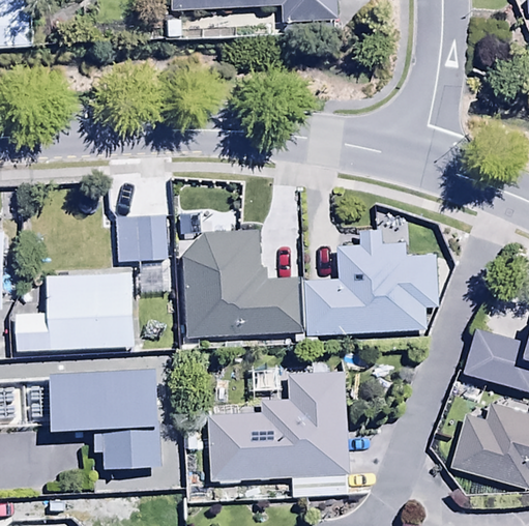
[(0,0),(0,48),(34,48),(32,0),(0,0)]
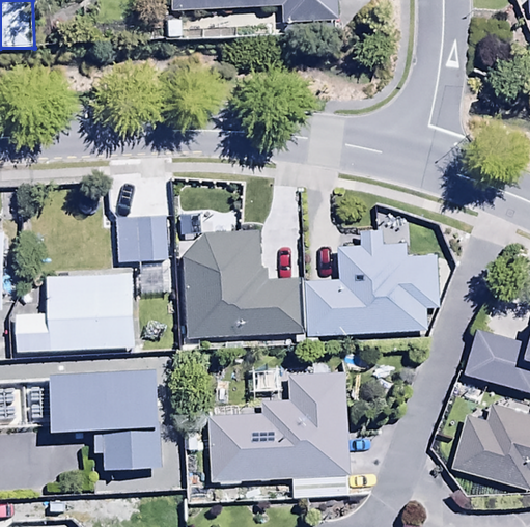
[(169,0),(170,11),(281,6),(281,23),(338,20),(336,0),(169,0)]
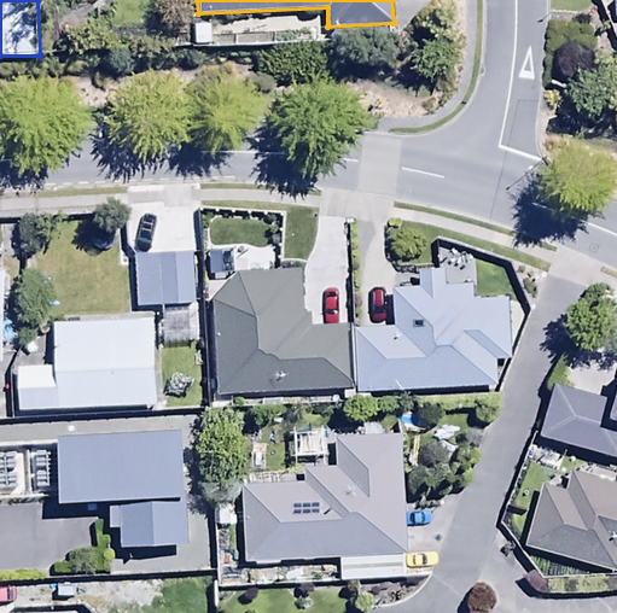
[(193,252),(134,255),(135,305),(196,304),(193,252)]
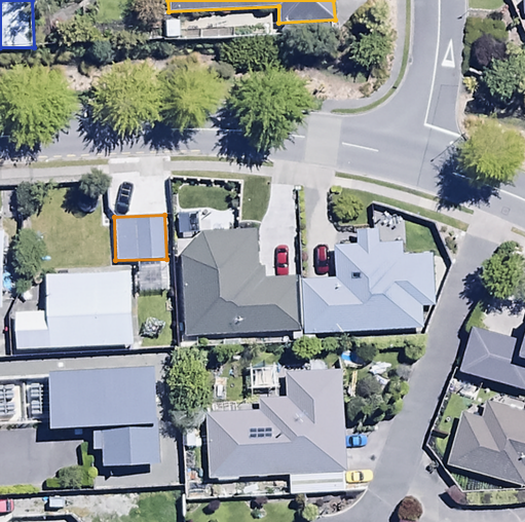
[(204,229),(181,255),(184,335),(298,331),(296,275),(265,277),(264,264),(260,264),(259,227),(204,229)]
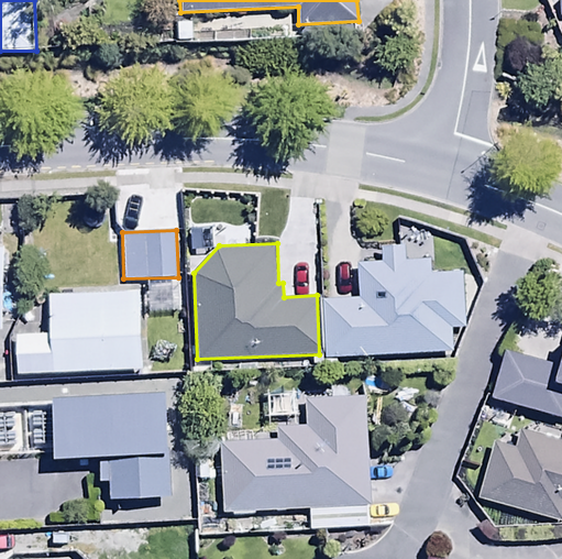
[(320,299),(323,360),(451,351),(449,330),(463,329),(460,273),(431,274),(430,258),(404,259),(403,248),(379,249),(379,260),(356,261),(359,297),(320,299)]
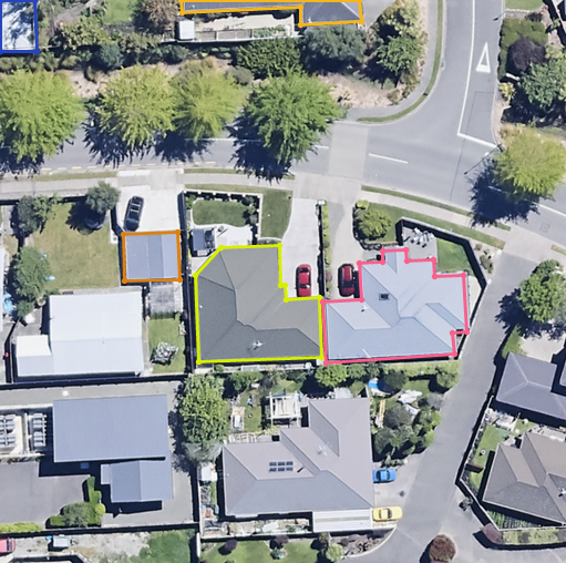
[(16,337),(18,377),(145,370),(141,289),(48,295),(50,335),(16,337)]
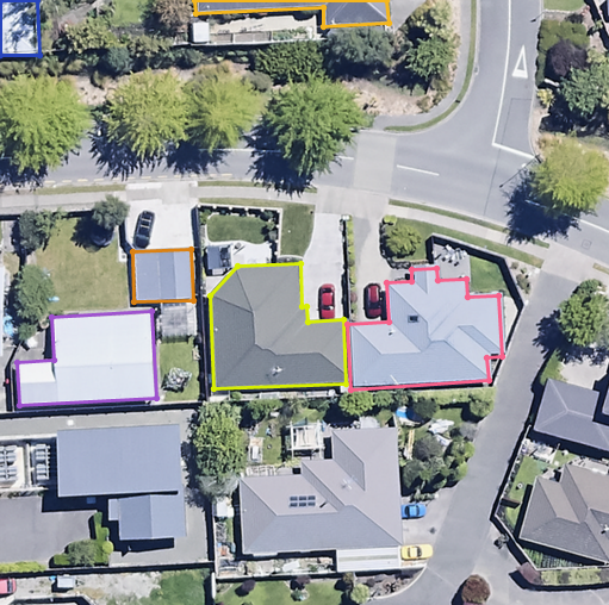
[(548,375),(534,428),(608,449),(608,448),(608,391),(608,392),(548,375)]
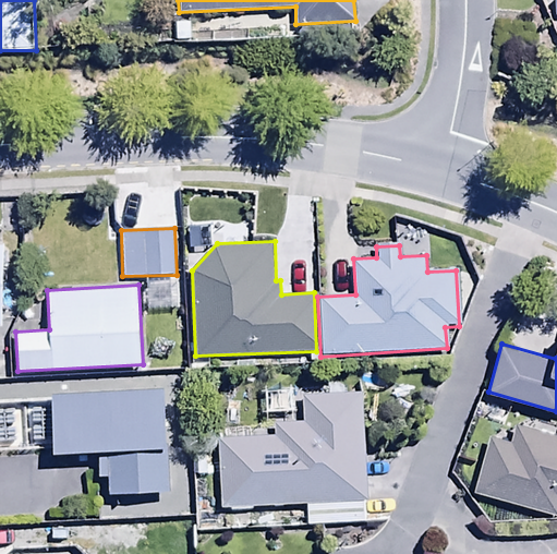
[(366,521),(361,392),(337,393),(337,386),(266,389),(267,425),(219,426),(222,506),(305,503),(306,524),(366,521)]
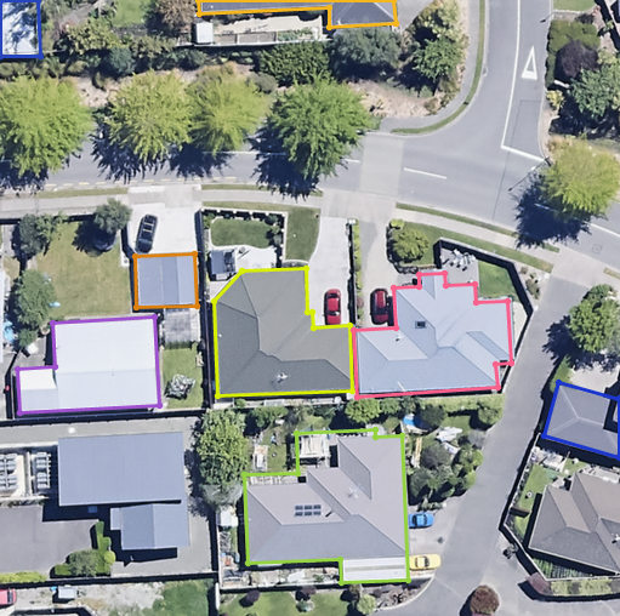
[(183,433),(60,440),(64,506),(112,503),(113,529),(121,528),(123,549),(189,546),(183,433)]
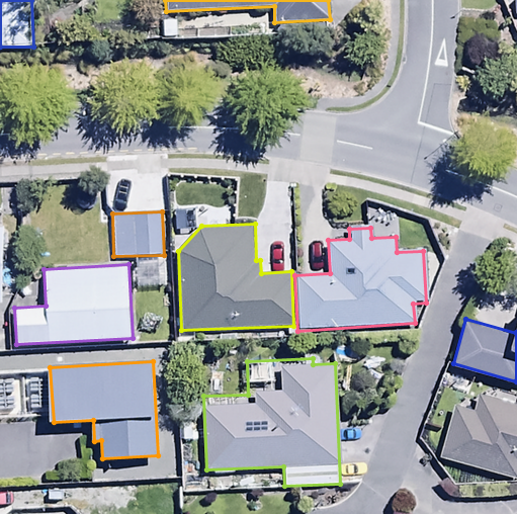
[(477,410),(454,404),(440,457),(516,477),(516,403),(481,394),(477,410)]
